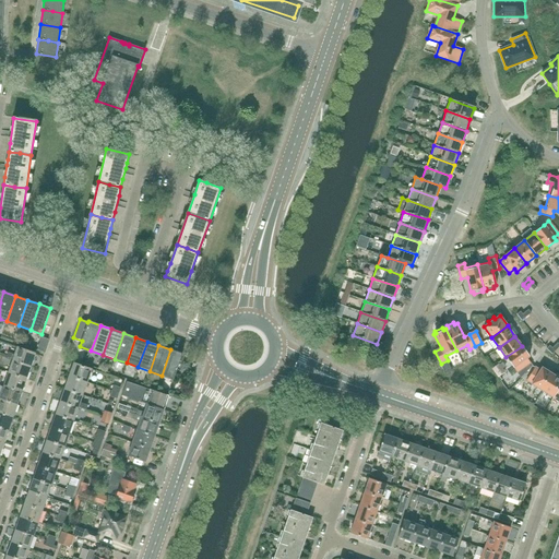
[(549,345),(548,347),(546,348),(552,355),(556,352),(552,348),(549,345)]
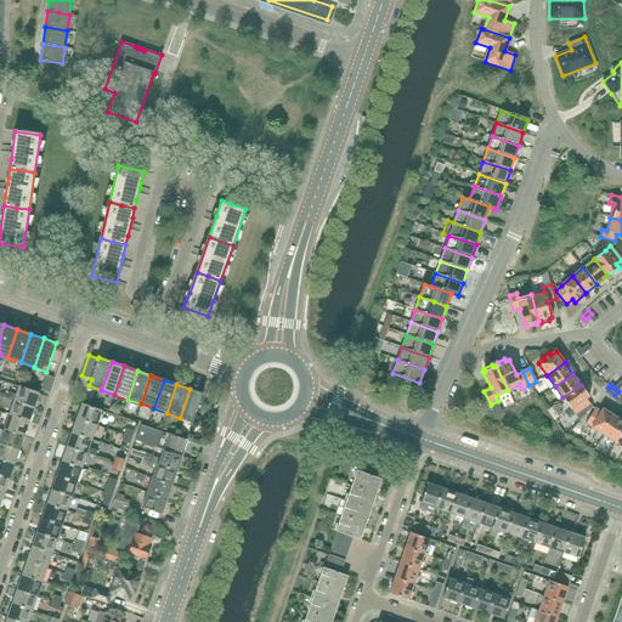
[(589,397),(581,385),(563,397),(571,410),(576,414),(591,405),(586,399),(589,397)]
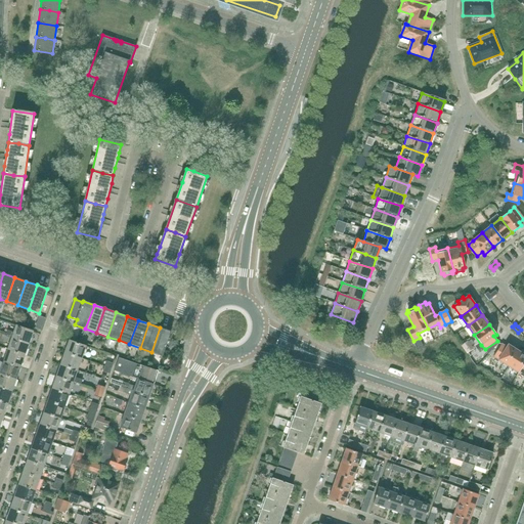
[(29,344),(33,332),(16,325),(13,333),(7,331),(5,336),(11,338),(29,344)]
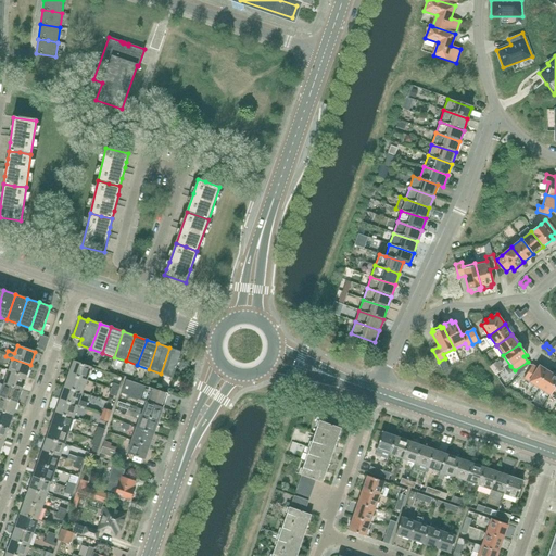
[(169,348),(161,374),(173,377),(181,352),(169,348)]
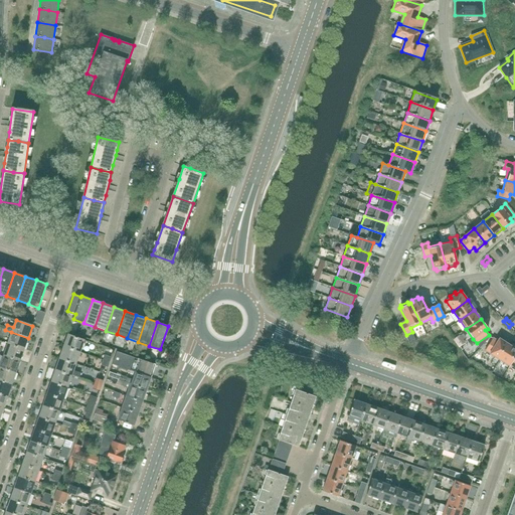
[(24,349),(28,338),(11,332),(7,344),(24,349)]
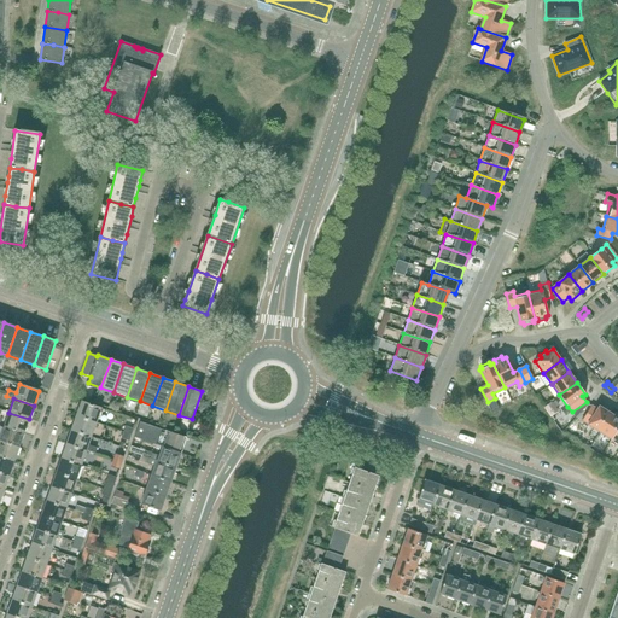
[(95,423),(101,408),(81,401),(81,402),(76,415),(95,423)]
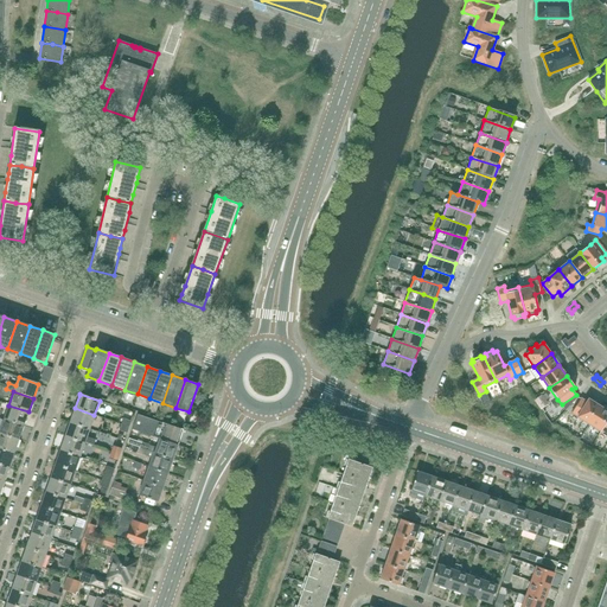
[(581,398),(572,414),(577,417),(589,425),(600,407),(588,400),(586,402),(581,398)]
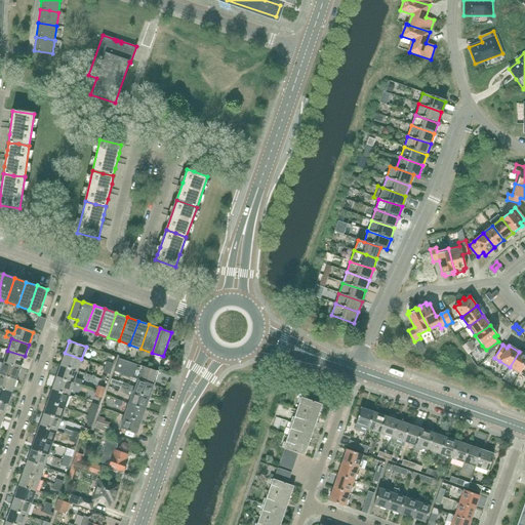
[(21,368),(25,356),(7,351),(3,362),(21,368)]
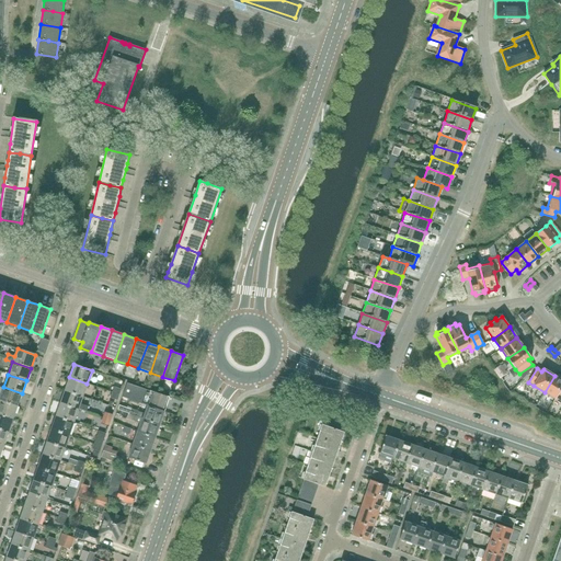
[(545,392),(554,399),(554,400),(560,389),(560,379),(554,376),(545,392)]
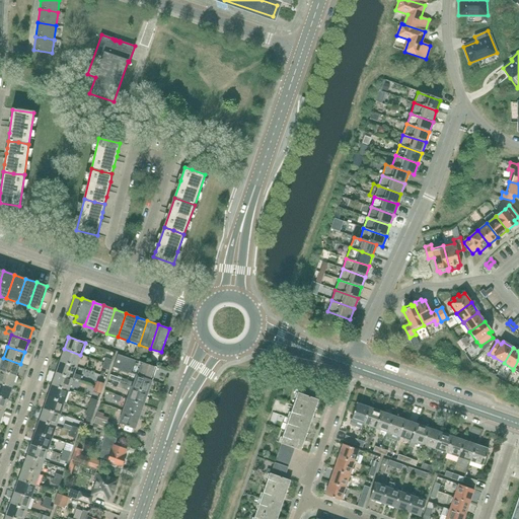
[(76,367),(80,355),(64,349),(60,361),(76,367)]
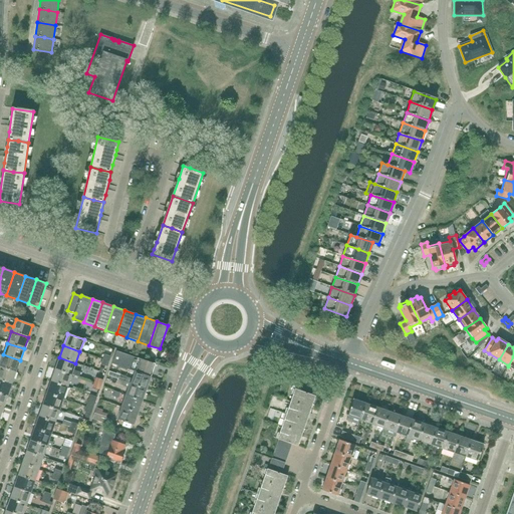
[(149,376),(153,363),(116,350),(111,363),(136,371),(149,376)]
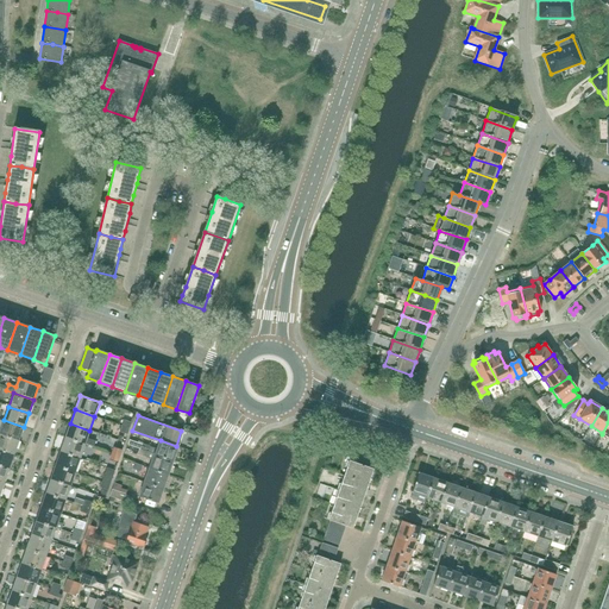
[(0,434),(19,441),(24,427),(4,420),(0,431),(0,434)]
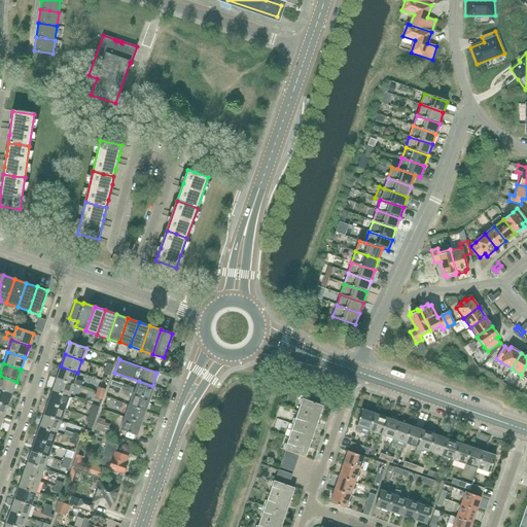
[(73,384),(77,373),(61,366),(57,379),(73,384)]
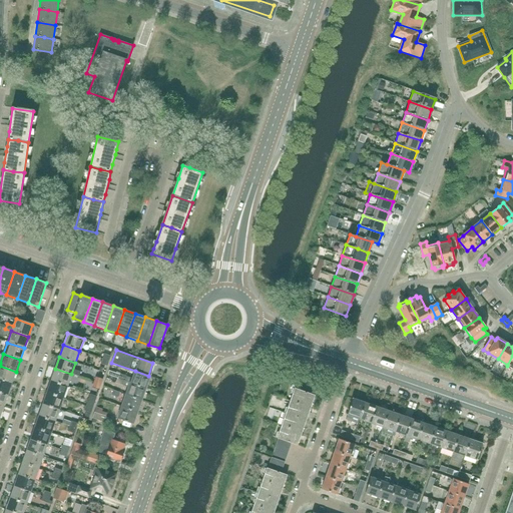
[(0,379),(12,383),(16,372),(0,366),(0,379)]
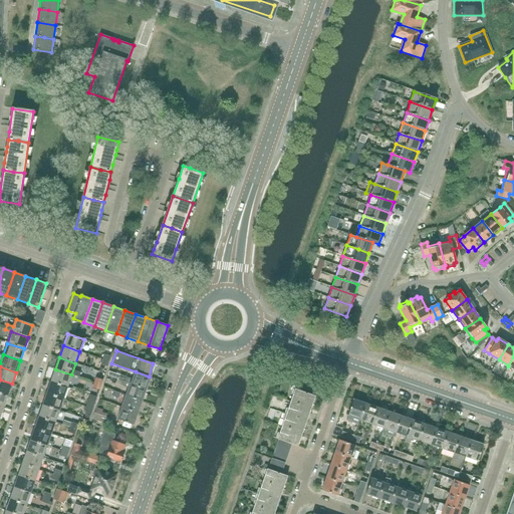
[(67,387),(71,374),(55,369),(51,381),(67,387)]
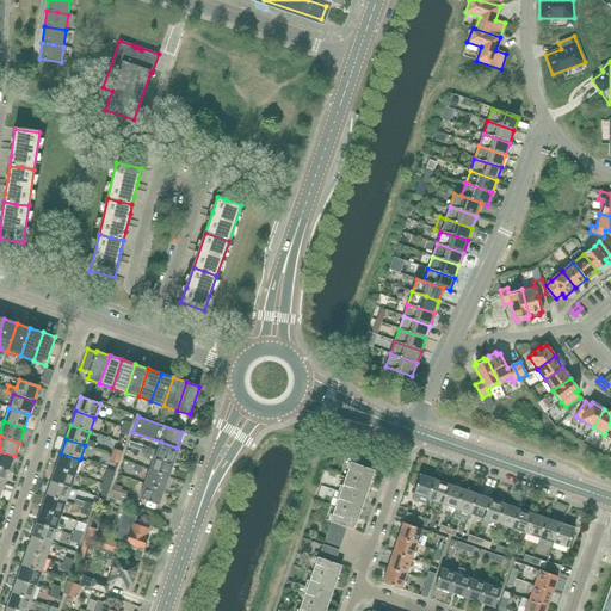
[(143,445),(143,446),(130,442),(128,446),(140,451),(174,463),(179,448),(177,448),(161,442),(158,451),(150,449),(150,448),(143,445)]
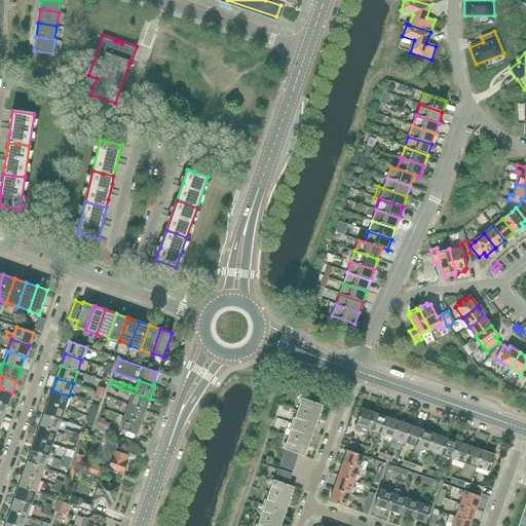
[(0,402),(8,405),(12,392),(0,388),(0,402)]
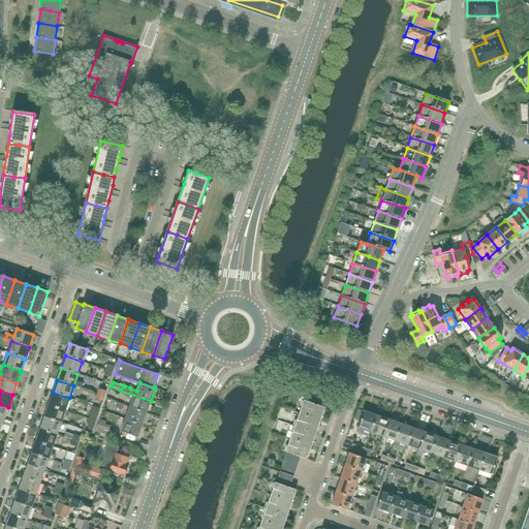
[(147,412),(151,401),(121,391),(119,395),(132,400),(129,407),(147,412)]
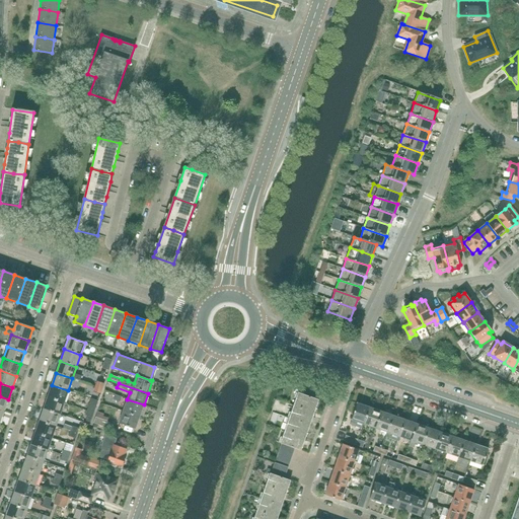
[(64,402),(68,390),(52,385),(48,396),(64,402)]
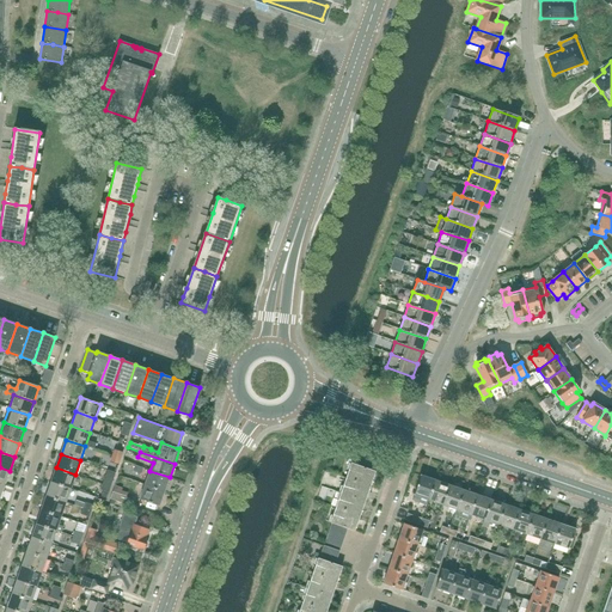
[(371,487),(375,472),(352,464),(346,478),(371,487)]
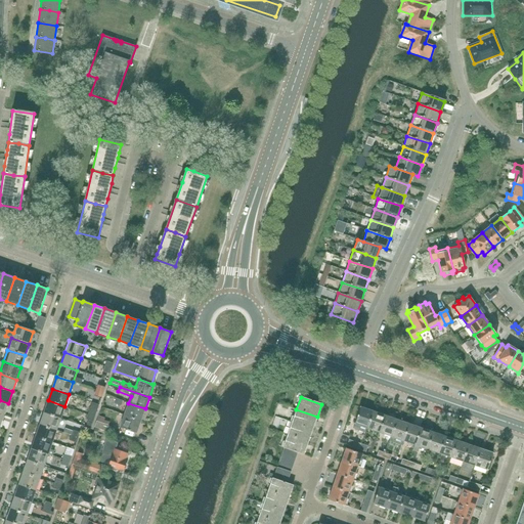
[(60,419),(64,406),(48,400),(44,412),(60,419)]
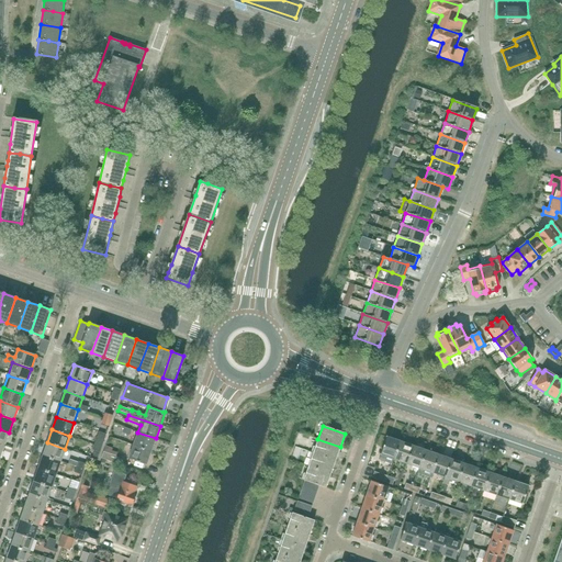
[(103,441),(105,434),(99,431),(96,438),(103,441)]
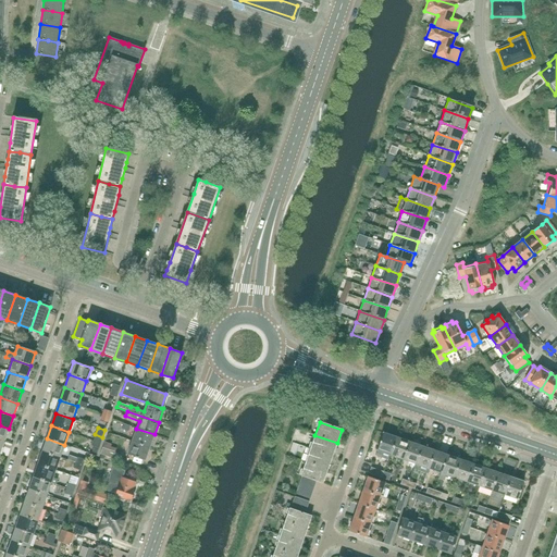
[(150,447),(155,434),(136,429),(132,441),(150,447)]
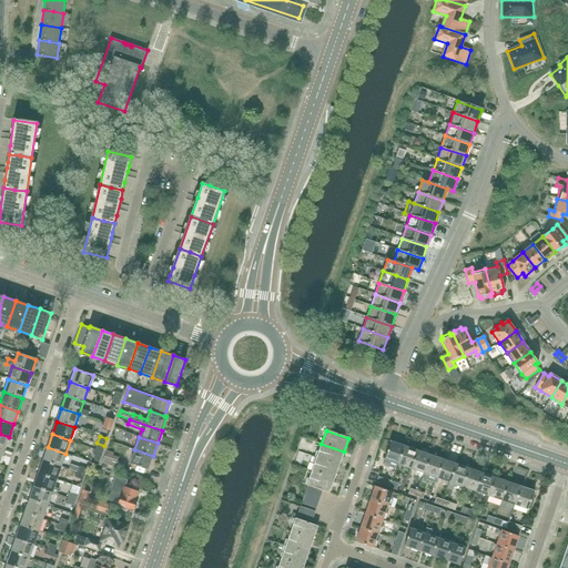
[(396,469),(398,464),(404,446),(391,442),(383,465),(396,469)]
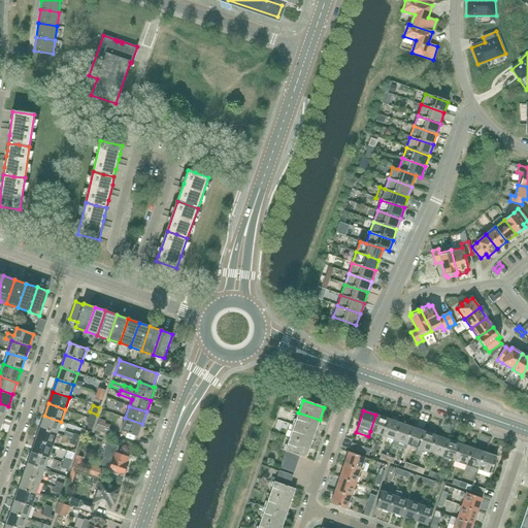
[(315,432),(320,420),(298,413),(294,425),(315,432)]
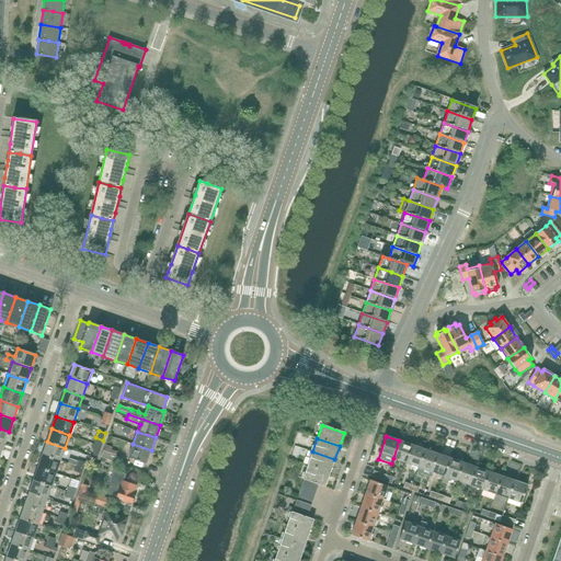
[(405,462),(412,445),(399,441),(393,458),(405,462)]
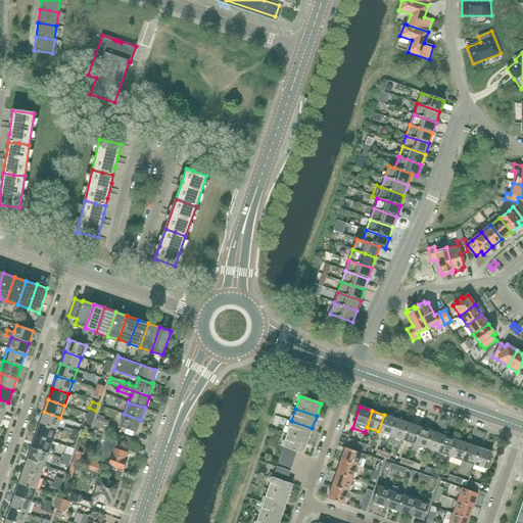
[(56,429),(60,418),(44,412),(40,424),(56,429)]
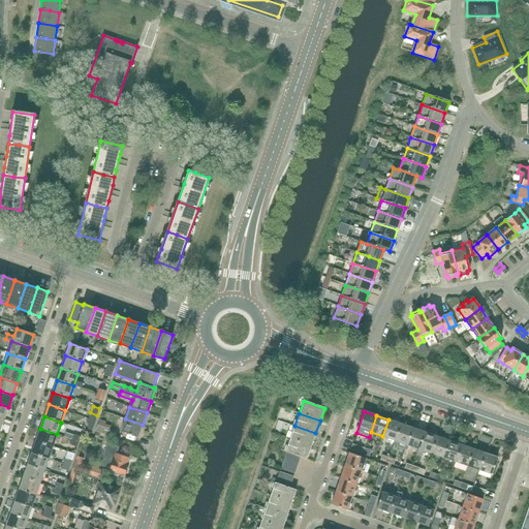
[(137,437),(143,425),(125,418),(121,432),(137,437)]
